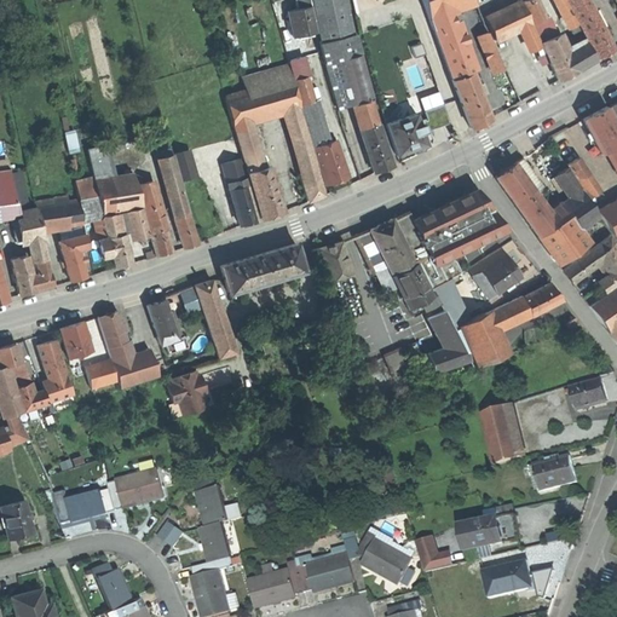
[(309,0),(319,42),(350,32),(342,0),(309,0)]
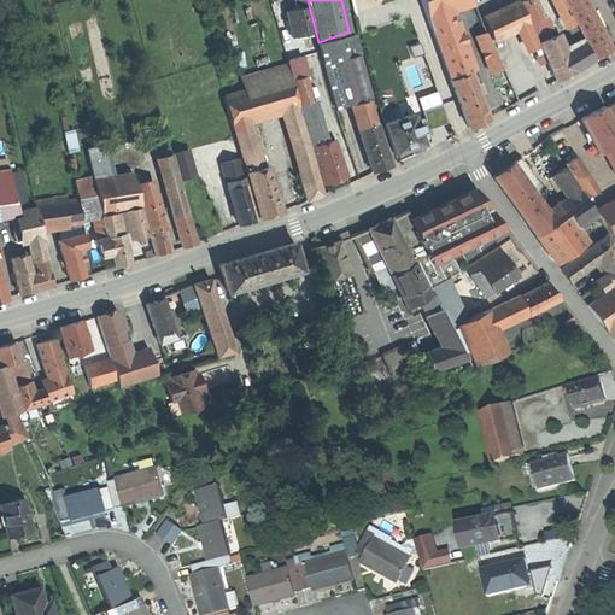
[(419,0),(425,13),(445,6),(456,1),(460,0),(419,0)]
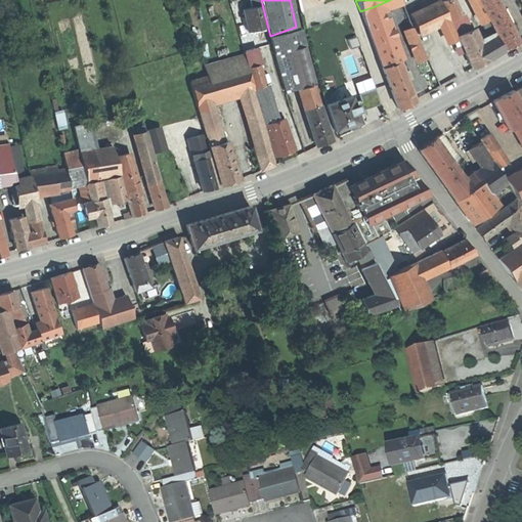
[(407,13),(417,33),(438,23),(446,19),(437,0),(407,13)]
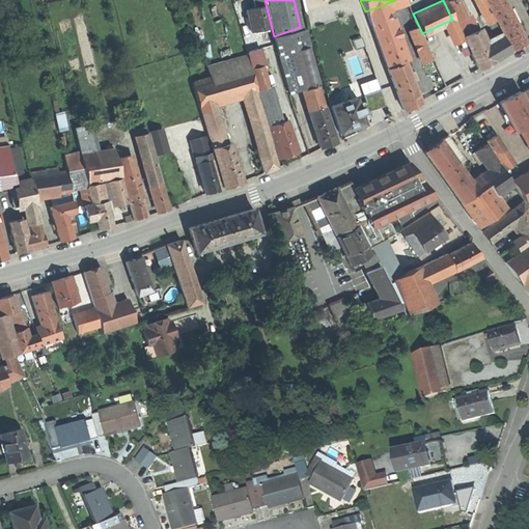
[(446,3),(454,21),(465,16),(458,0),(453,0),(446,3)]
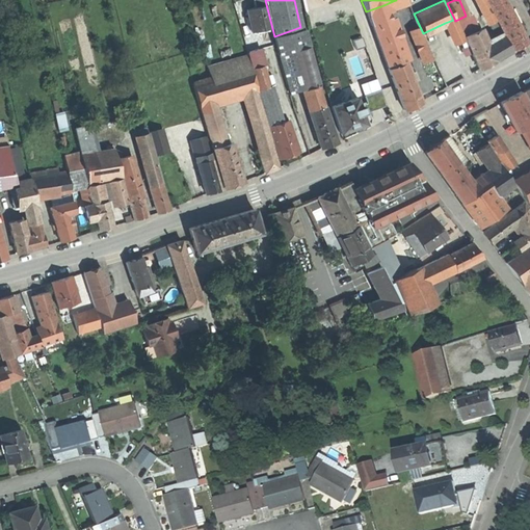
[(475,0),(480,9),(486,6),(483,0),(475,0)]
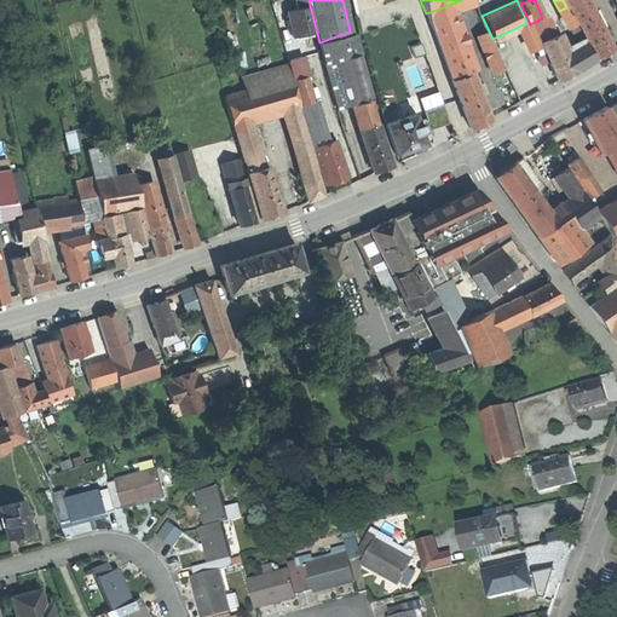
[(564,0),(575,21),(592,11),(586,0),(564,0)]
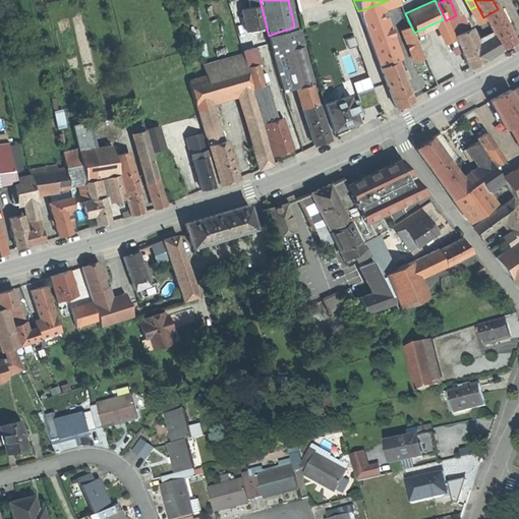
[(255,26),(264,24),(258,2),(248,5),(239,7),(244,29),(255,26)]
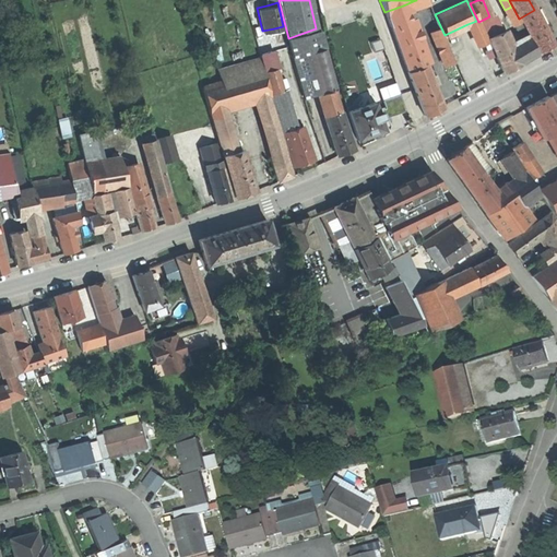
[(384,12),(405,70),(424,62),(403,6),(384,12)]
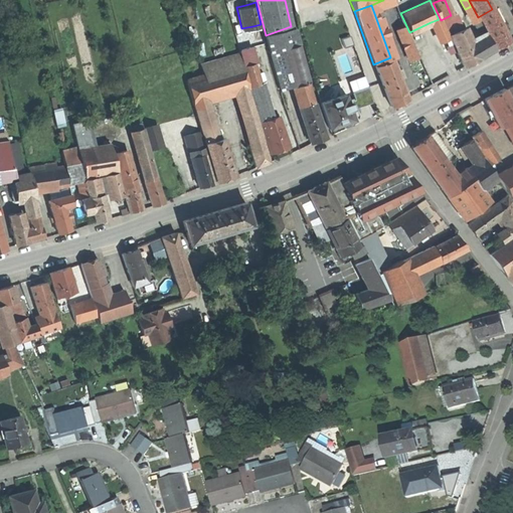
[(465,9),(472,21),(477,18),(471,6),(465,9)]
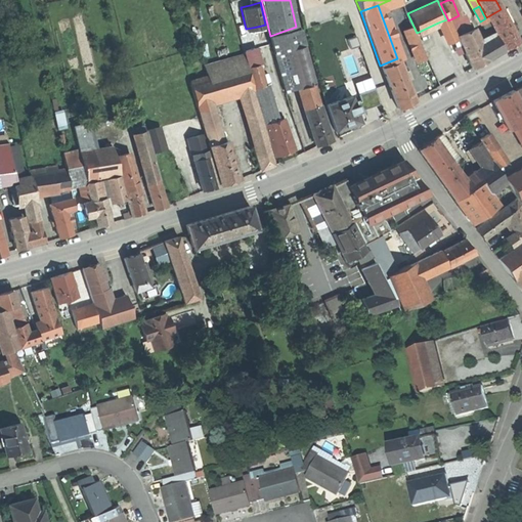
[(486,17),(502,48),(510,44),(517,40),(501,9),(486,17)]
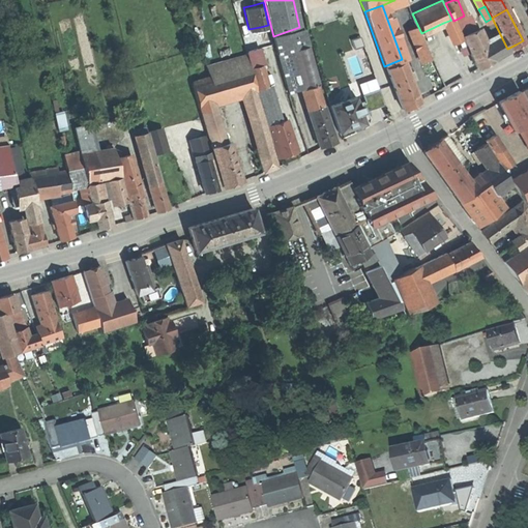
[(460,35),(461,34),(471,30),(464,16),(453,21),(460,35)]
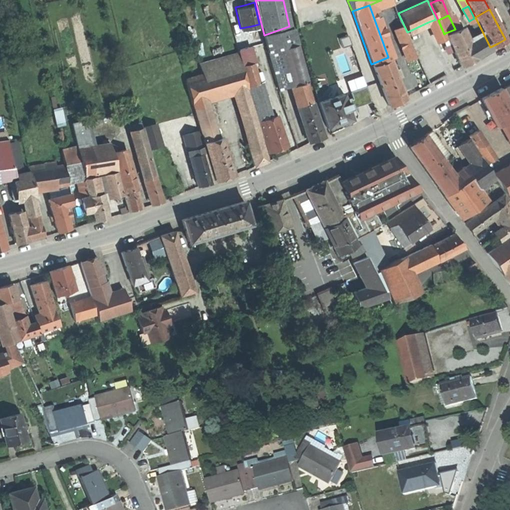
[(443,36),(436,19),(428,22),(436,39),(443,36)]
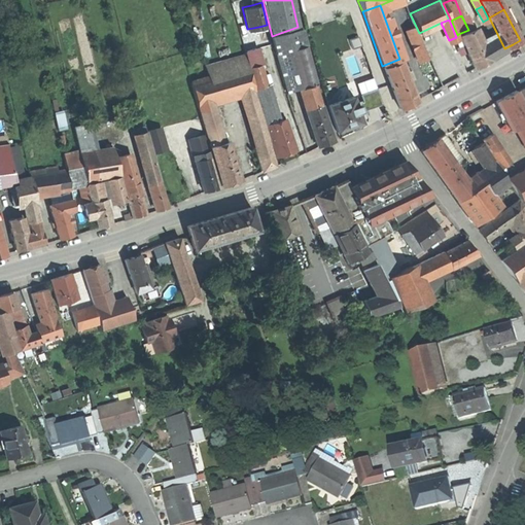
[(404,28),(416,58),(424,55),(412,25),(404,28)]
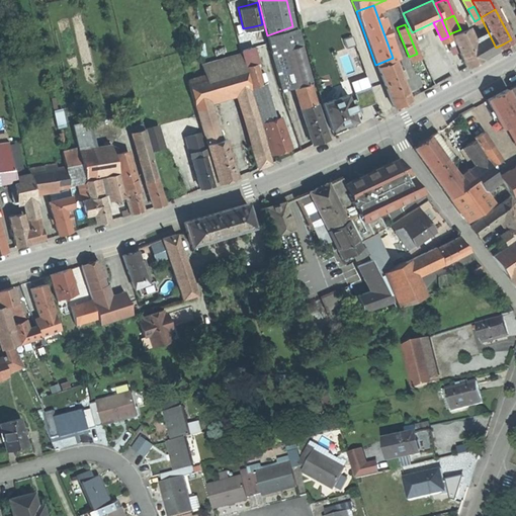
[(298,51),(292,26),(267,35),(265,35),(272,58),(298,51)]
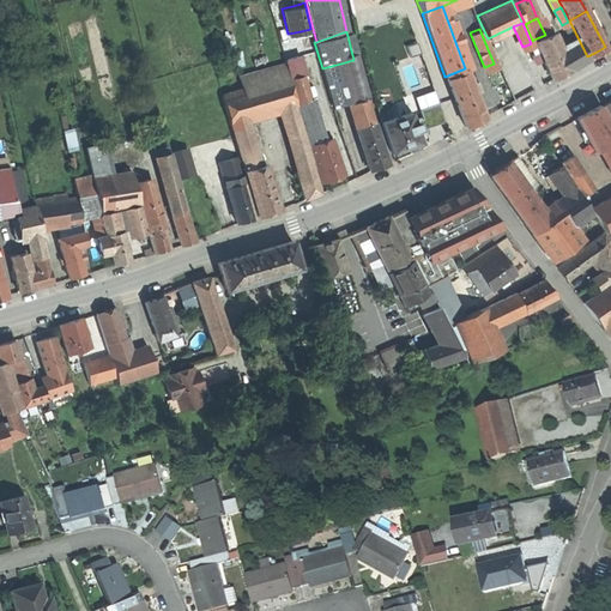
[(545,35),(533,40),(550,78),(561,72),(569,67),(560,47),(552,31),(545,35)]
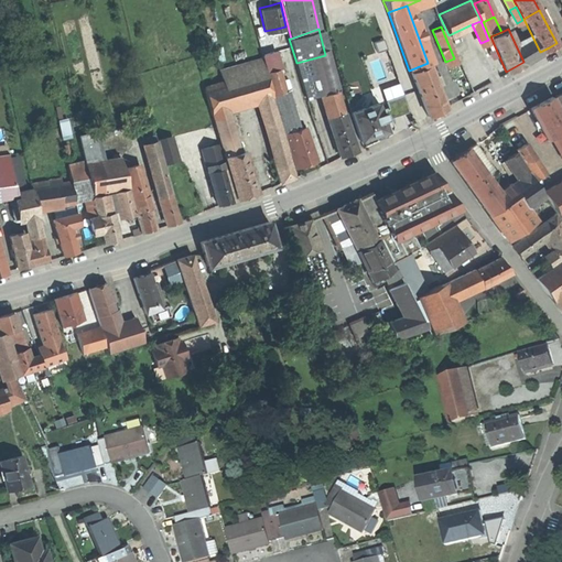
[(530,35),(515,43),(523,62),(540,53),(530,35)]
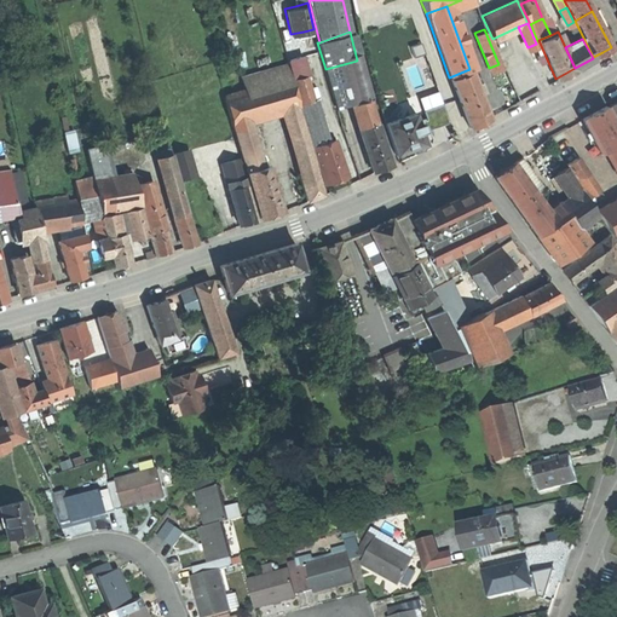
[(292,50),(293,58),(307,55),(306,46),(292,50)]
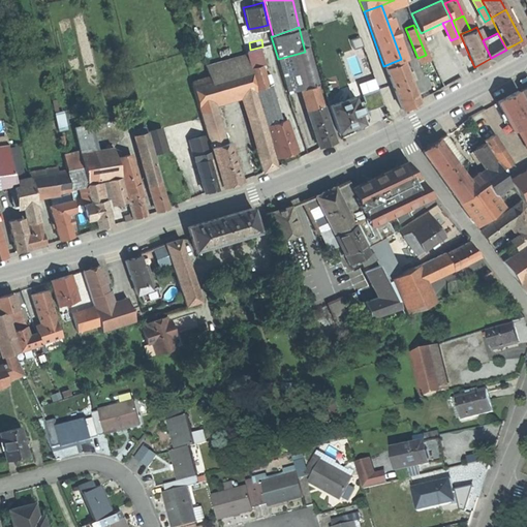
[(250,50),(254,66),(264,64),(268,63),(262,47),(250,50)]
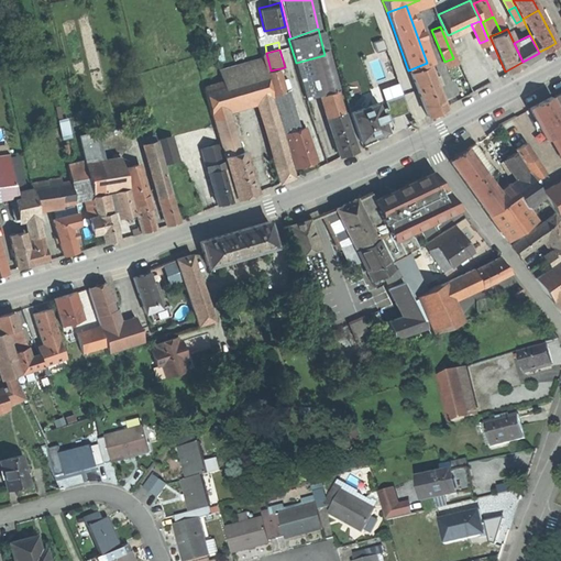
[(334,89),(325,55),(296,63),(307,97),(319,94),(334,89)]
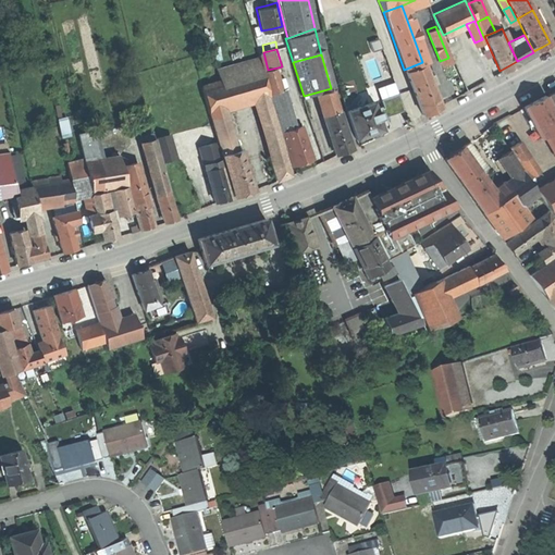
[(219,68),(222,79),(263,69),(260,56),(219,68)]
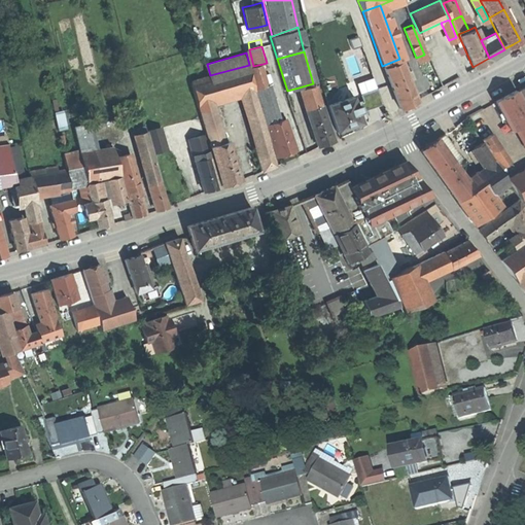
[(382,66),(396,107),(406,103),(414,99),(399,59),(382,66)]
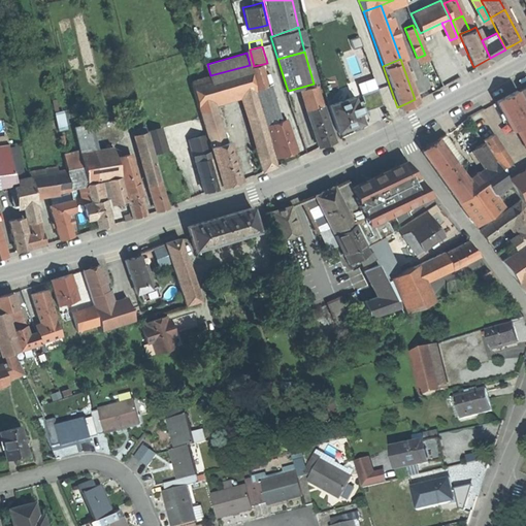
[(254,66),(260,88),(269,85),(263,64),(254,66)]
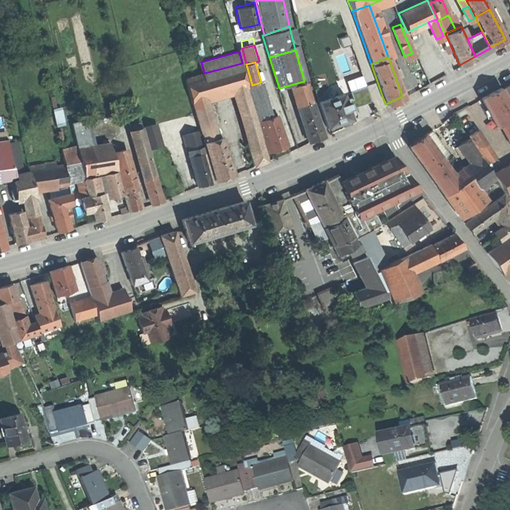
[(194,76),(201,100),(203,99),(233,90),(249,86),(242,63),(204,73),(194,76)]
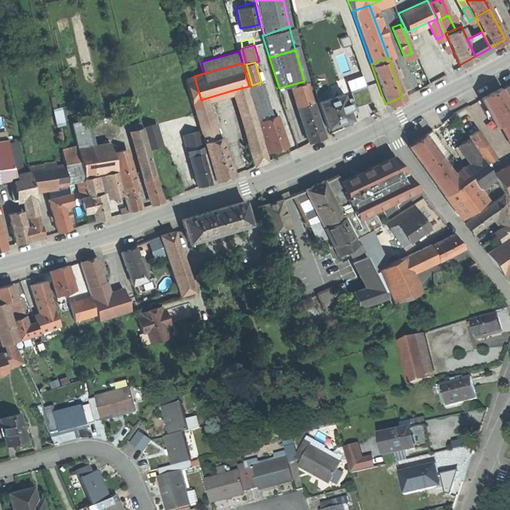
[(186,78),(193,102),(201,100),(194,76),(186,78)]
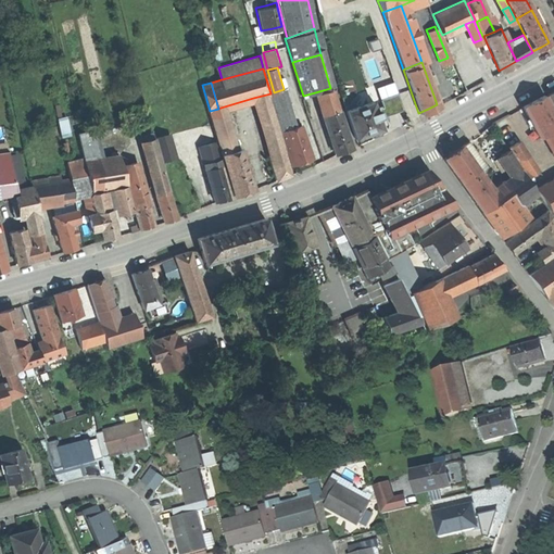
[(274,92),(271,93),(281,134),(284,134),(296,129),(300,128),(288,88),(284,89),(274,92)]
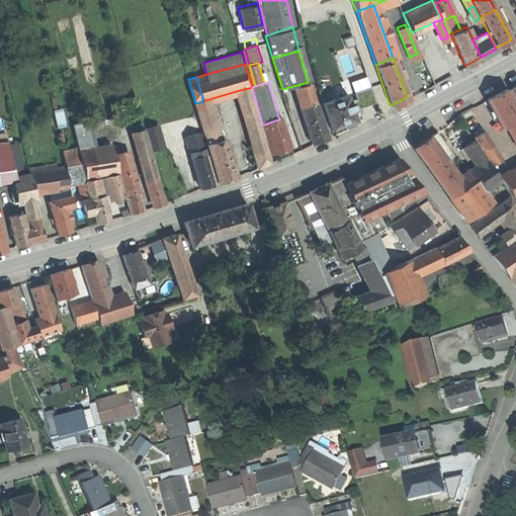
[(311,92),(308,82),(293,86),(297,96),(311,92)]
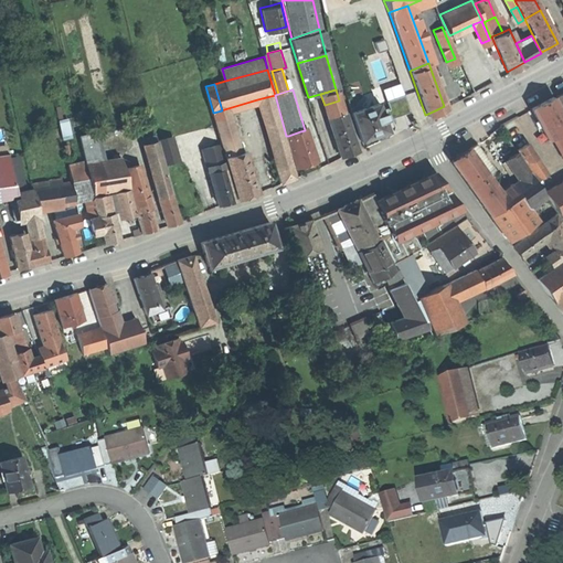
[(356,110),(365,138),(379,134),(390,130),(391,129),(388,119),(411,110),(406,94),(389,99),(391,110),(385,112),(382,102),(367,107),(356,110)]
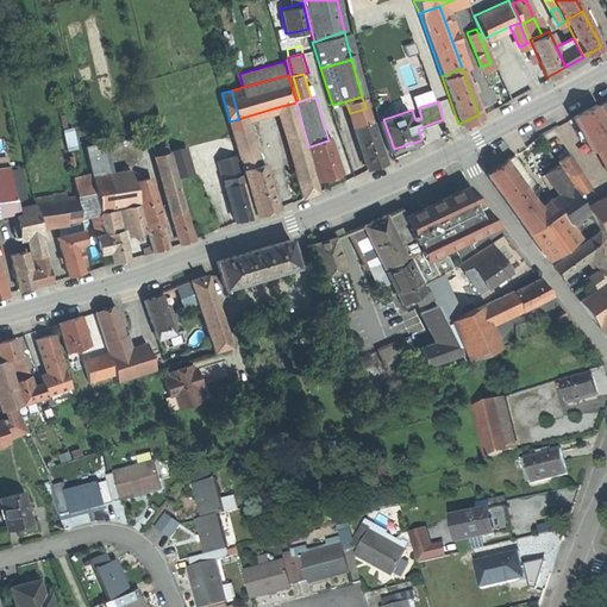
[(308,146),(296,102),(277,107),(292,157),(310,152),(308,146)]
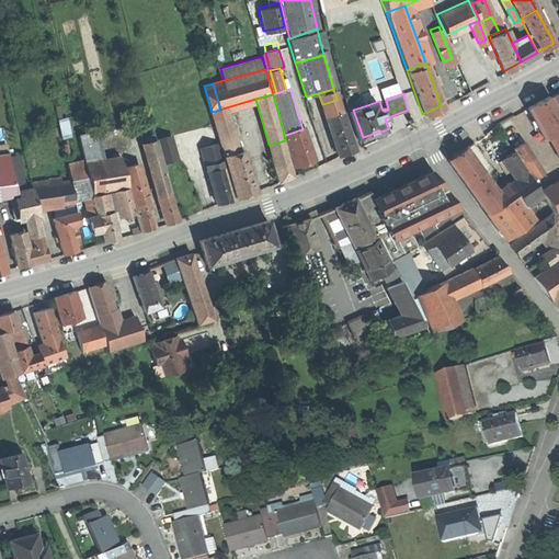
[(540,103),(529,109),(547,140),(551,138),(558,134),(558,103),(556,97),(540,103)]
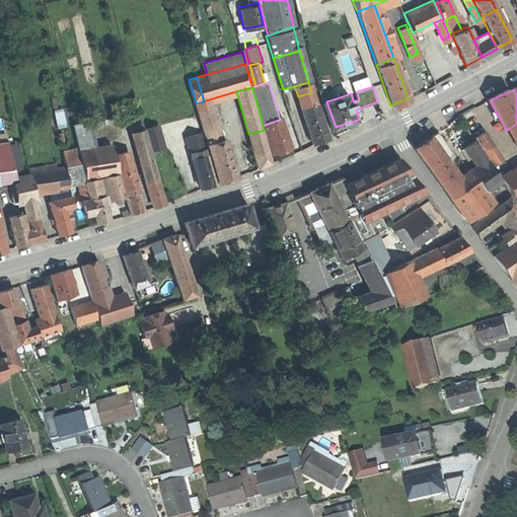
[(300,103),(301,106),(314,101),(311,92),(298,96),(300,103)]
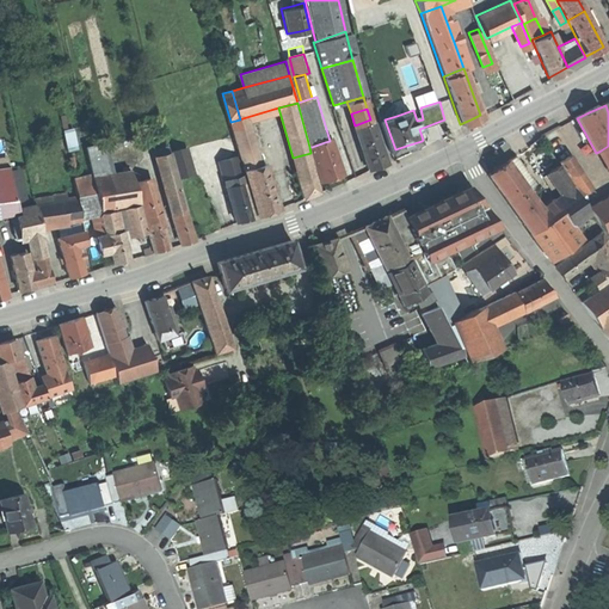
[(382,114),(385,120),(397,116),(394,110),(382,114)]
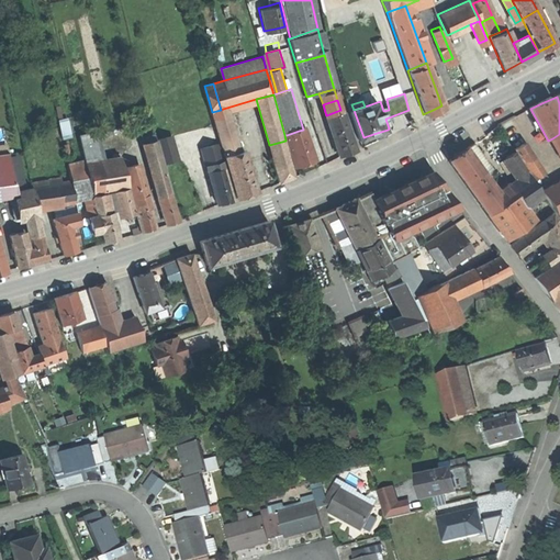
[(212,112),(224,155),(236,150),(223,109),(221,110),(212,112)]
